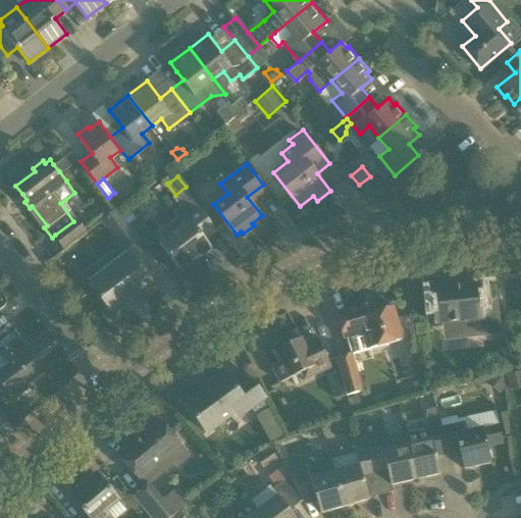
[(200,206),(186,187),(175,195),(174,195),(181,204),(173,209),(177,214),(166,223),(164,223),(161,225),(159,227),(157,229),(157,234),(158,236),(159,238),(161,241),(160,241),(180,268),(212,245),(206,237),(217,228),(200,206)]
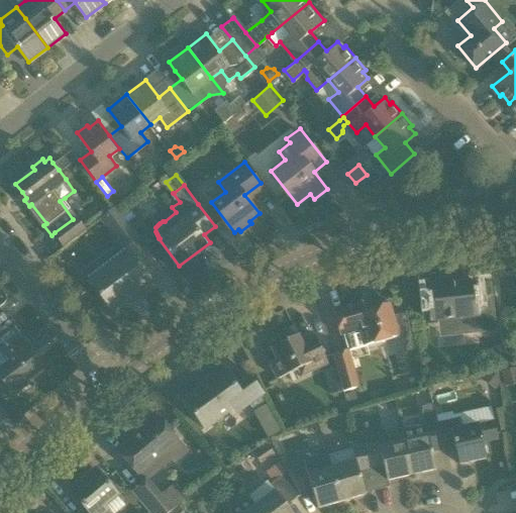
[(124,244),(137,234),(116,206),(102,216),(124,244)]
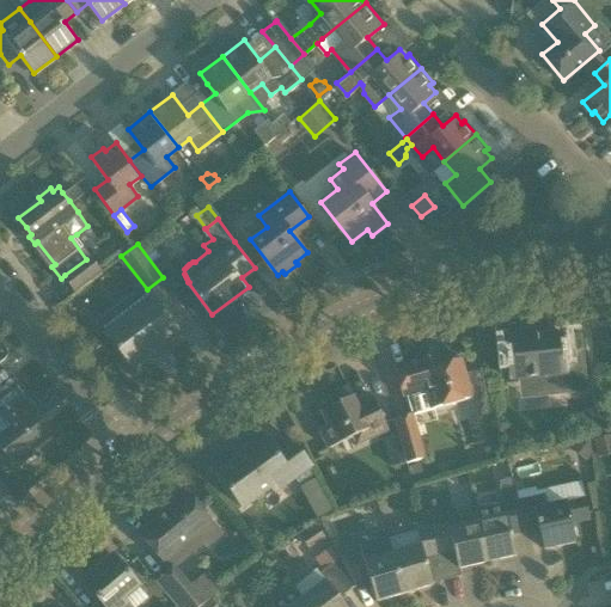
[(65,275),(67,279),(74,288),(99,269),(90,256),(86,259),(65,275)]
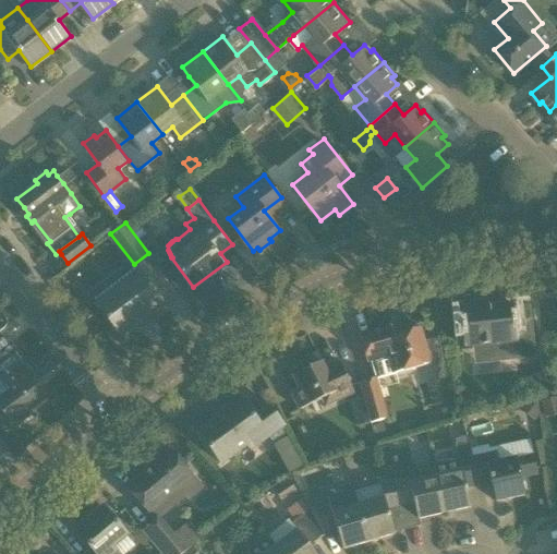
[(167,304),(141,268),(97,302),(121,332),(147,312),(152,316),(167,304)]
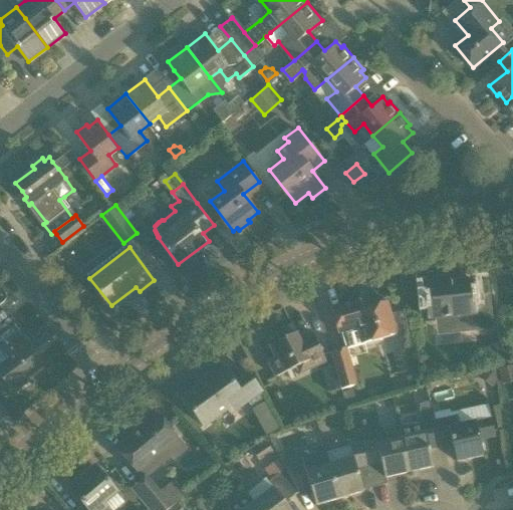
[(490,292),(475,293),(474,277),(446,280),(446,275),(425,277),(429,316),(436,315),(461,313),(463,329),(494,326),(490,292)]
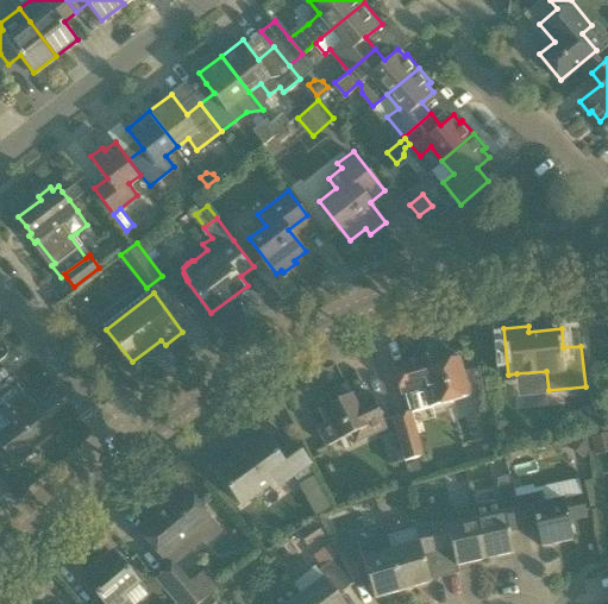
[(431,403),(470,392),(459,353),(439,359),(436,347),(434,347),(436,351),(394,363),(401,391),(406,390),(411,409),(431,403)]
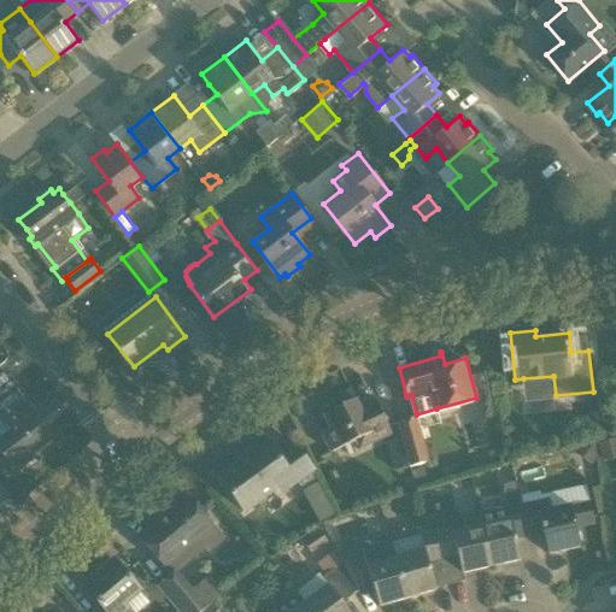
[(0,417),(0,447),(13,466),(19,462),(22,465),(34,455),(31,453),(54,435),(41,418),(45,416),(39,409),(36,410),(19,388),(21,387),(12,375),(7,378),(0,368),(0,415),(1,417),(0,417)]
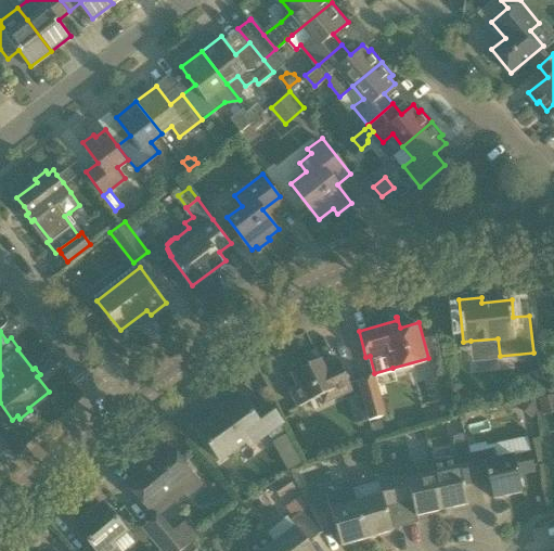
[(335,396),(352,387),(338,356),(323,363),(320,357),(316,348),(295,359),(298,368),(292,371),(297,383),(290,386),(298,406),(321,395),(319,391),(331,385),(335,396)]
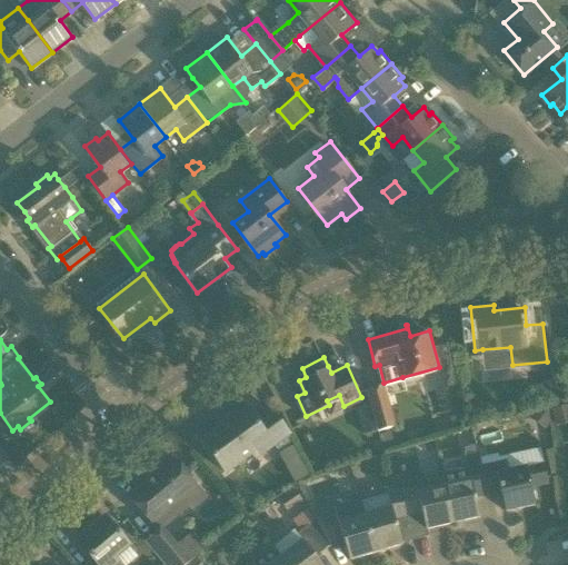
[(542,379),(544,399),(561,398),(560,378),(542,379)]
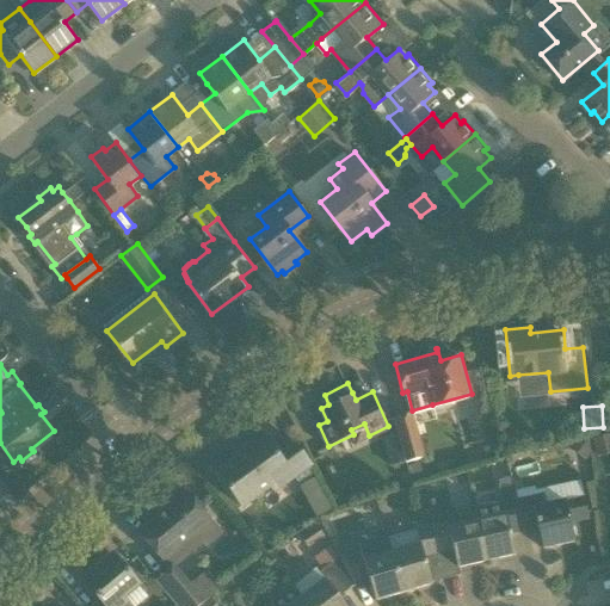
[(395,415),(399,431),(400,438),(406,459),(410,459),(419,457),(423,456),(418,434),(414,422),(412,410),(395,415)]
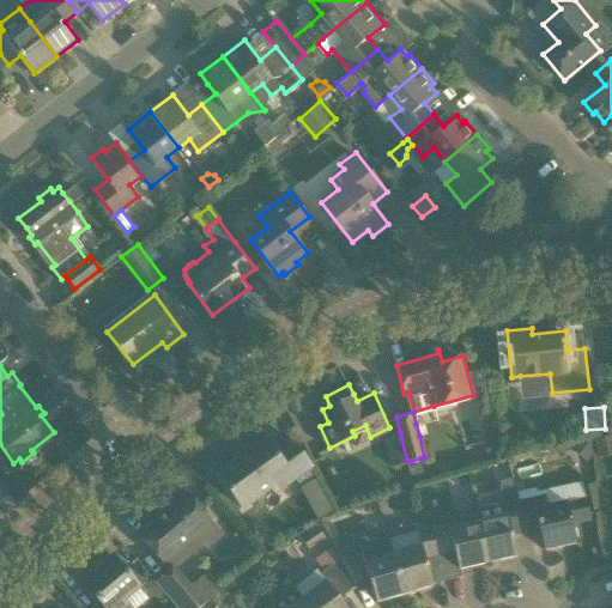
[(219,472),(243,505),(272,485),(276,490),(313,463),(294,438),(277,450),(264,431),(246,444),(249,449),(219,472)]
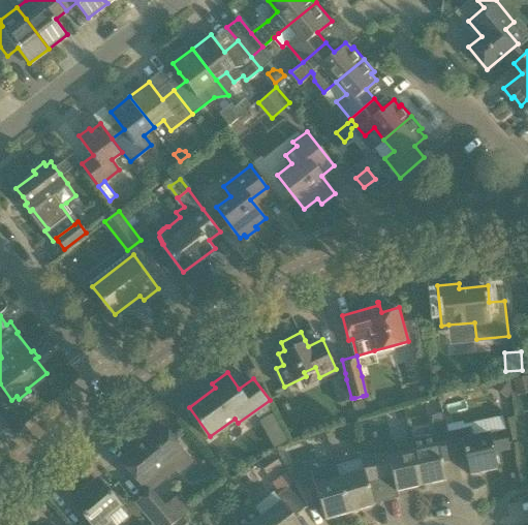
[(527,374),(514,378),(518,393),(527,389),(527,374)]
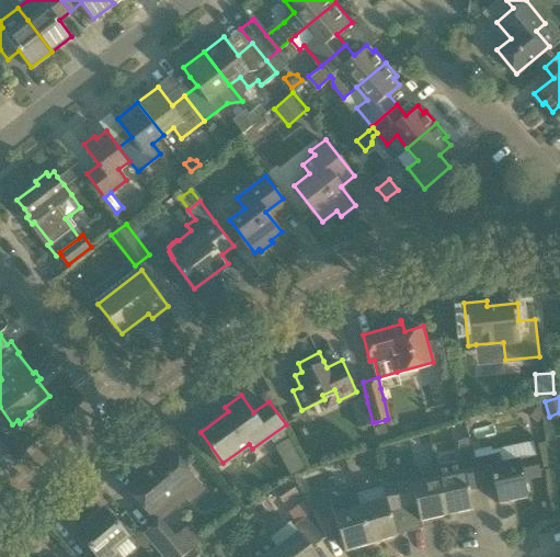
[(523,408),(538,420),(543,413),(540,399),(527,402),(523,408)]
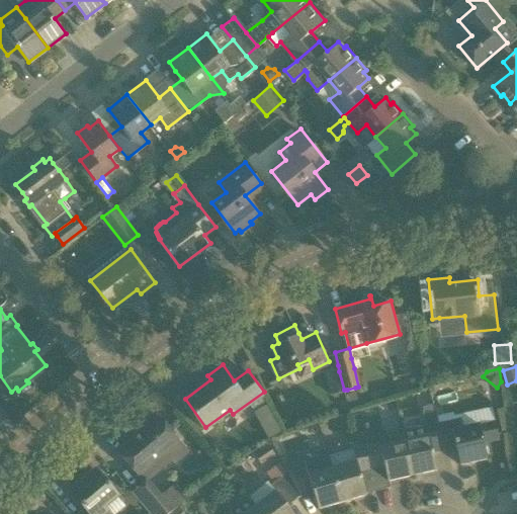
[(406,439),(413,474),(437,467),(433,450),(445,447),(439,421),(435,402),(424,405),(423,412),(426,424),(404,429),(406,439)]
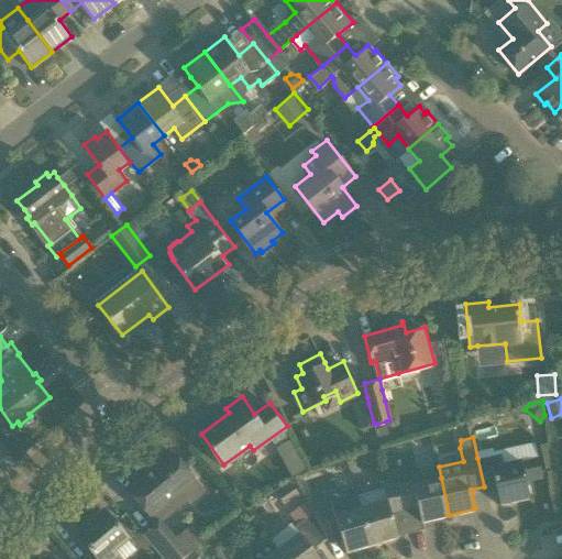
[(128,489),(152,517),(184,490),(193,500),(206,489),(174,450),(128,489)]
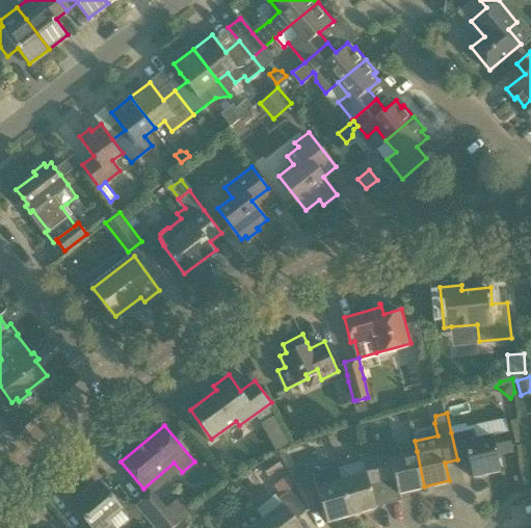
[(451,432),(457,459),(469,457),(473,475),(501,469),(498,454),(514,450),(510,430),(476,439),(474,428),(451,432)]
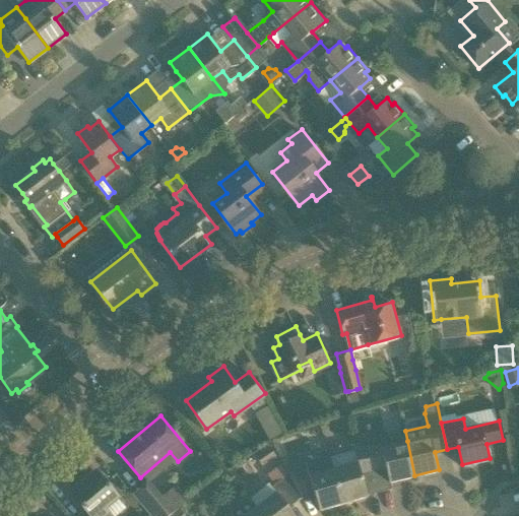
[(280,424),(266,431),(270,439),(284,432),(280,424)]
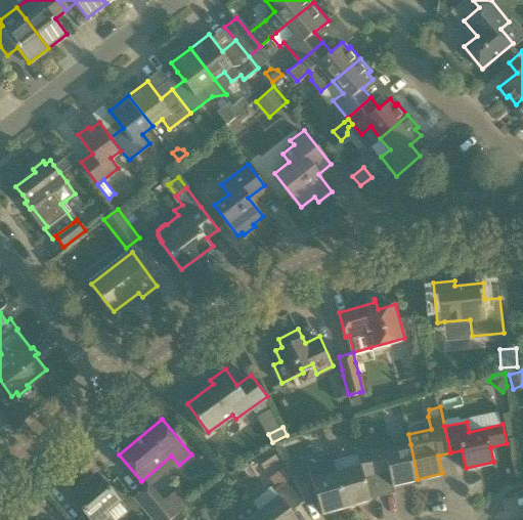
[(393,484),(418,479),(410,444),(398,446),(388,431),(369,437),(373,447),(378,473),(390,471),(393,484)]
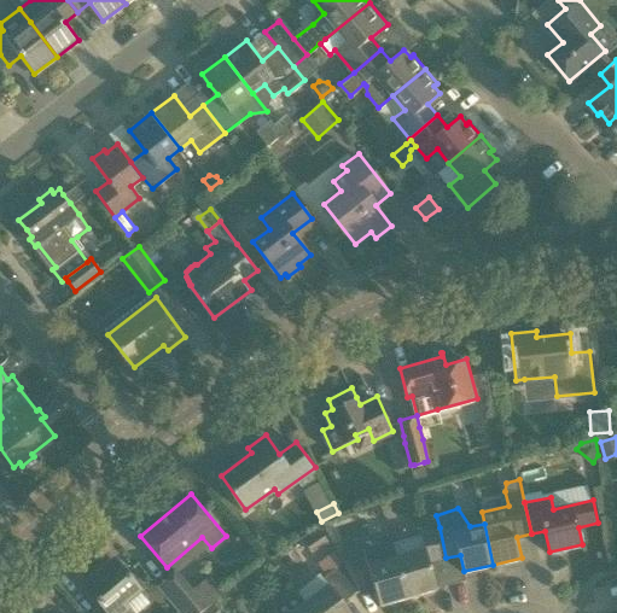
[(321,527),(306,539),(314,550),(330,538),(321,527)]
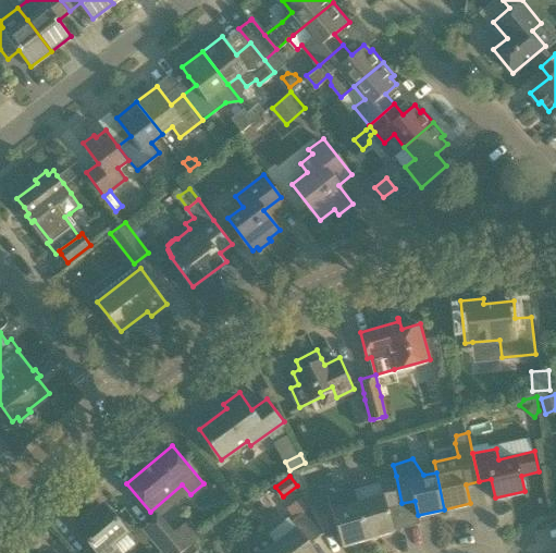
[(380,479),(355,487),(354,487),(369,538),(394,530),(387,506),(402,503),(396,476),(380,479)]
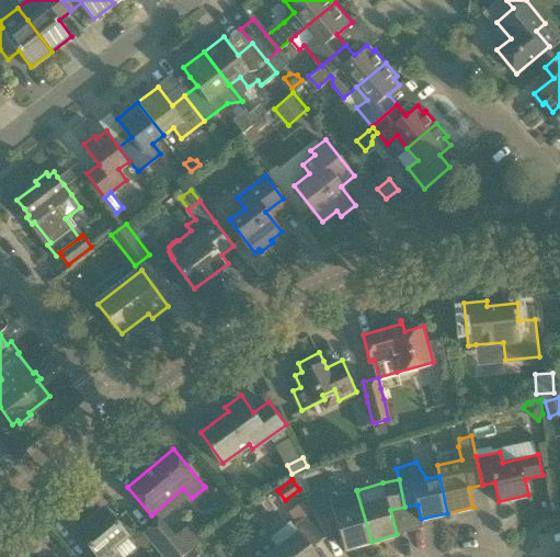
[(356,490),(357,490),(356,489),(331,497),(333,504),(311,510),(324,536),(340,532),(345,549),(372,542),(356,490)]
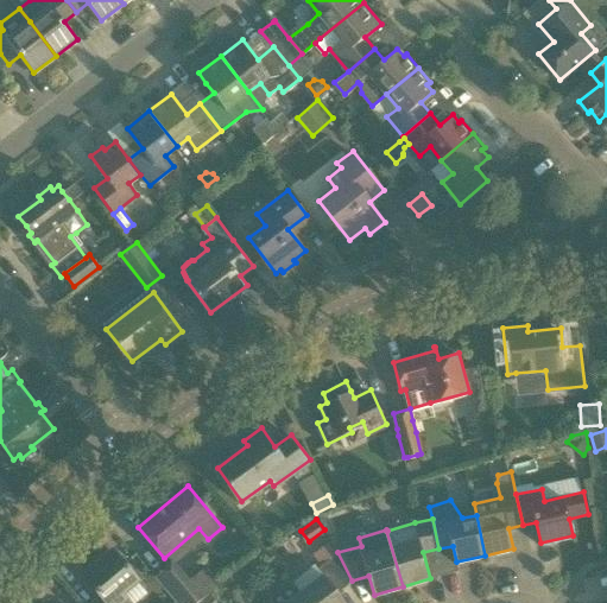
[(335,554),(337,552),(329,541),(322,546),(330,557),(335,554)]
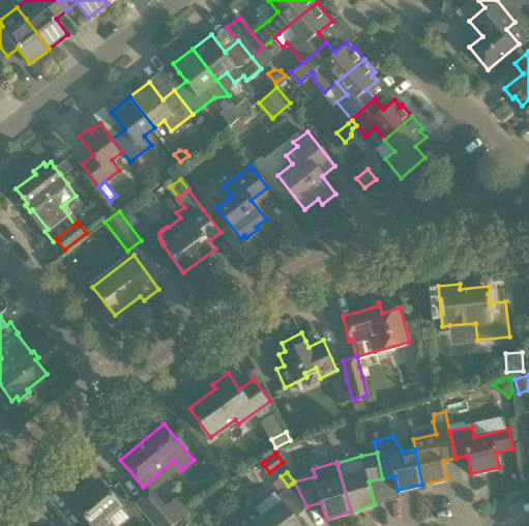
[(116,525),(108,517),(121,505),(98,478),(72,500),(88,520),(80,525),(116,525)]
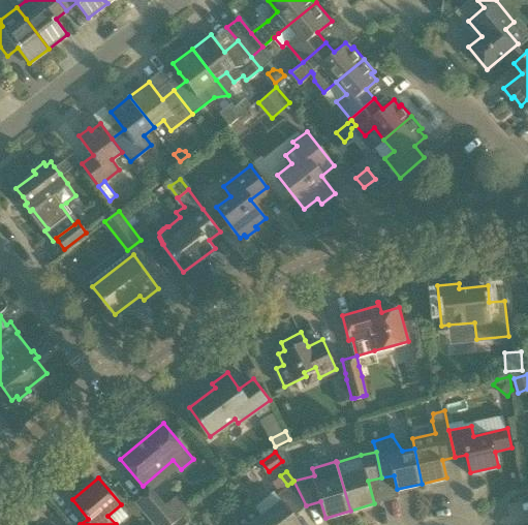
[(287,485),(277,493),(282,500),(262,515),(270,524),(301,524),(293,515),(306,505),(293,481),(291,483),(287,485)]
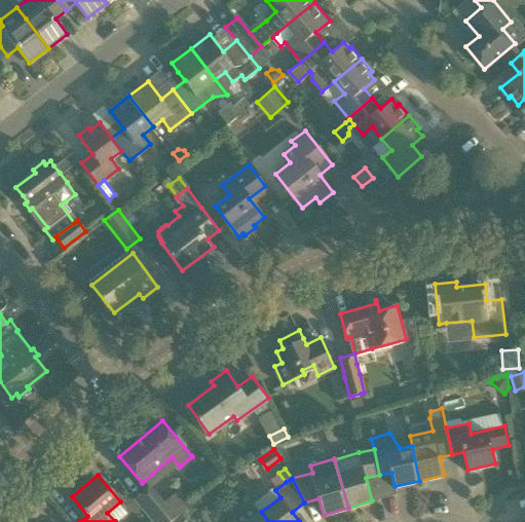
[(164,500),(151,485),(151,484),(147,488),(143,491),(135,498),(154,521),(169,521),(191,504),(179,489),(164,500)]
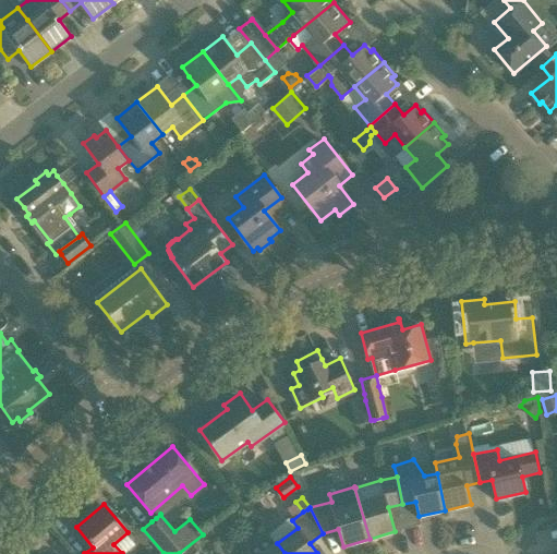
[(268,532),(247,549),(239,553),(285,553),(277,543),(276,543),(268,532)]
